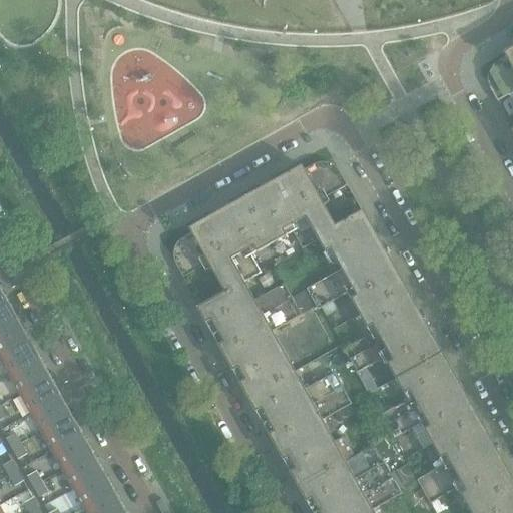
[(512,48),(505,53),(507,57),(497,62),(498,64),(492,67),(487,82),(491,88),(490,89),(497,102),(512,92),(512,48)]
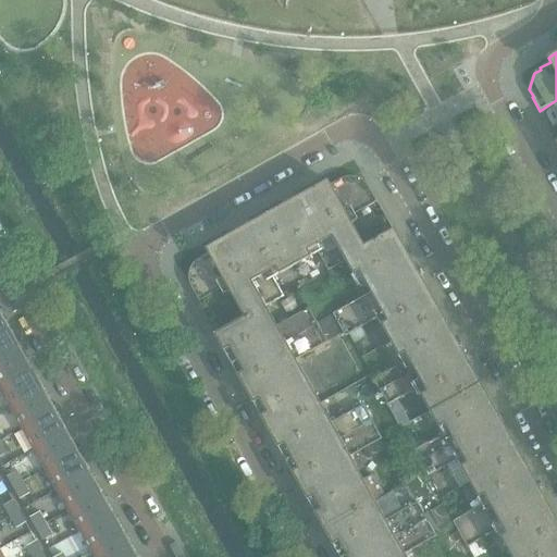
[(347,218),(376,202),(369,188),(368,188),(363,182),(347,177),(341,181),(341,180),(330,186),(327,182),(307,193),(307,194),(268,217),(295,265),(312,257),(308,250),(316,246),(330,272),(347,262),(345,258),(363,246),(347,218)]
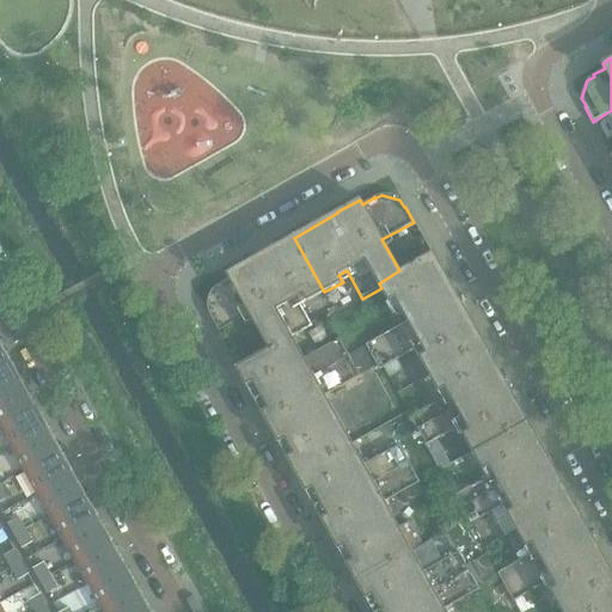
[(324,292),(294,238),(250,262),(250,261),(227,274),(230,279),(219,285),(219,286),(212,291),(207,308),(210,316),(209,316),(219,332),(250,314),(269,348),(269,349),(291,337),(311,325),(295,298),(304,294),(308,301),(324,292)]
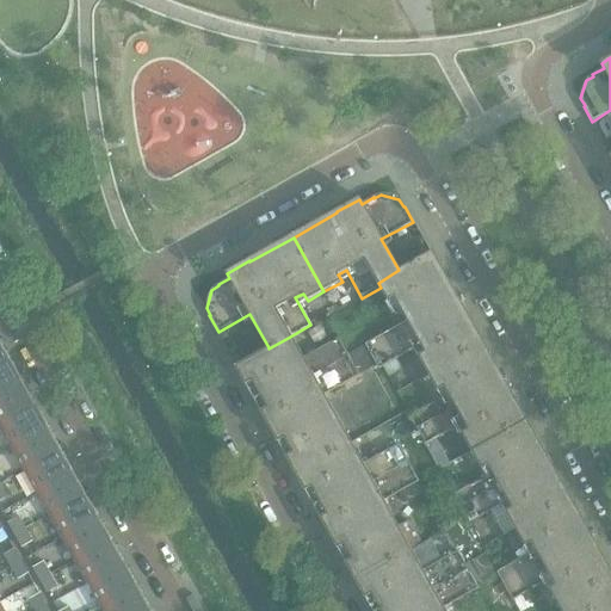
[(483,345),(464,310),(432,252),(399,270),(378,283),(381,288),(388,300),(394,296),(407,320),(363,345),(378,369),(381,366),(387,378),(402,370),(396,359),(421,345),(425,352),(419,356),(430,375),(483,345)]
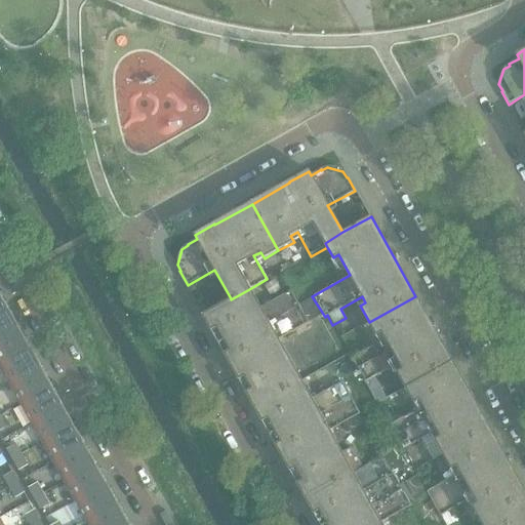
[(291,331),(309,322),(294,296),(291,290),(280,296),(259,308),(253,296),(249,289),(231,299),(231,298),(202,316),(211,332),(217,328),(225,339),(218,342),(219,346),(226,342),(231,351),(236,360),(229,363),(239,381),(245,377),(252,390),(245,393),(254,408),(301,381),(316,373),(291,331)]
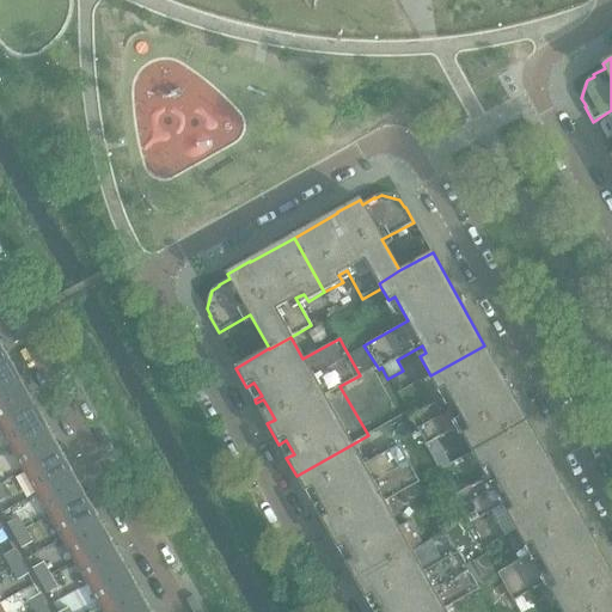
[(0,367),(11,361),(0,342),(0,367)]
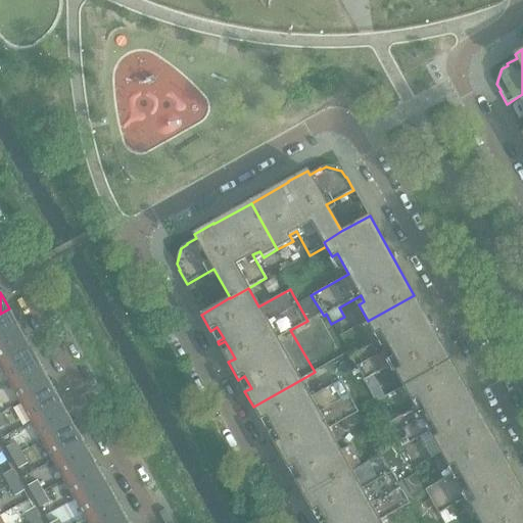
[(452,362),(435,333),(414,295),(368,321),(375,334),(380,331),(384,337),(350,357),(363,381),(398,362),(401,368),(395,371),(405,387),(452,362)]
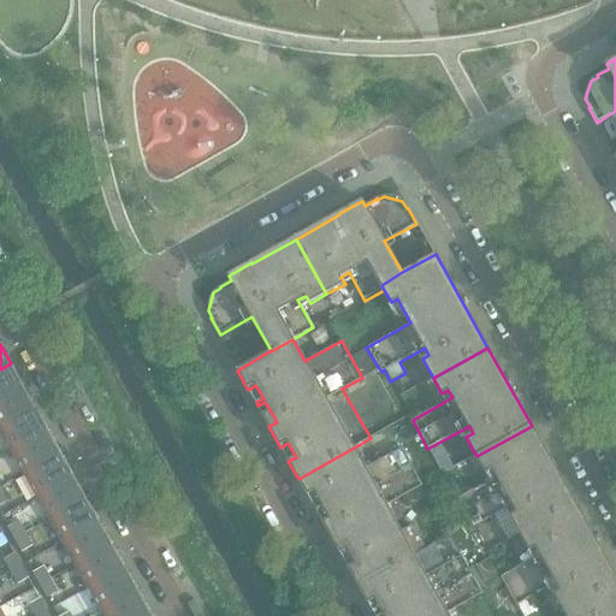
[(0,400),(23,386),(11,363),(0,369),(0,400)]
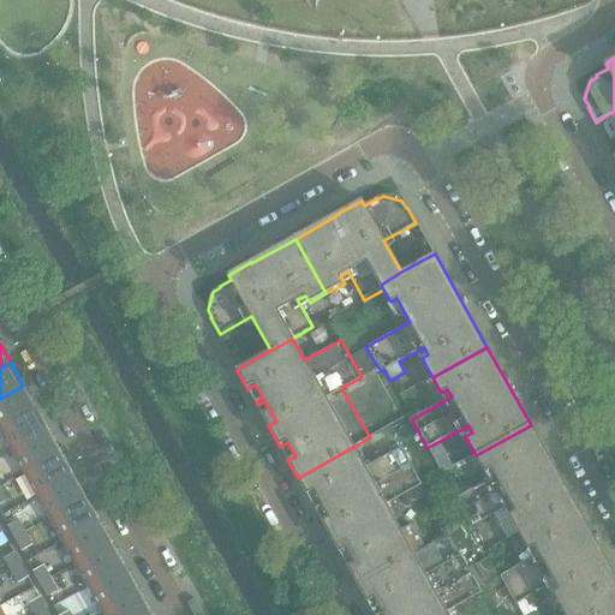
[(0,428),(36,408),(23,386),(0,399),(0,428)]
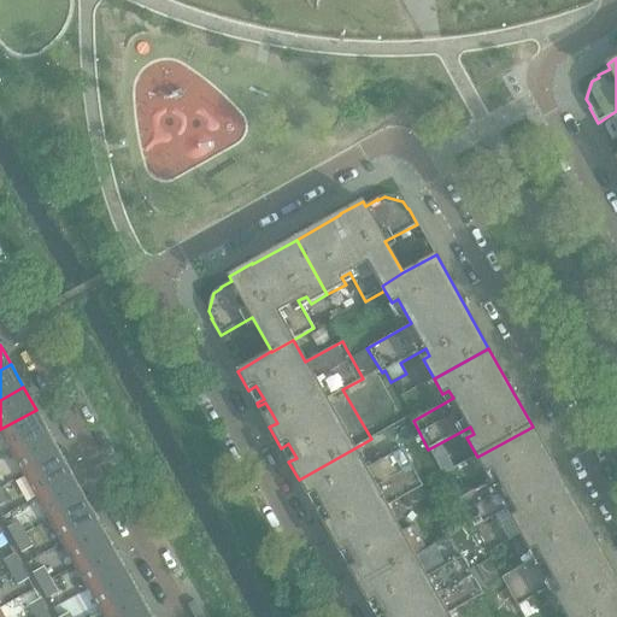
[(48,433),(36,410),(0,429),(0,433),(11,453),(48,433)]
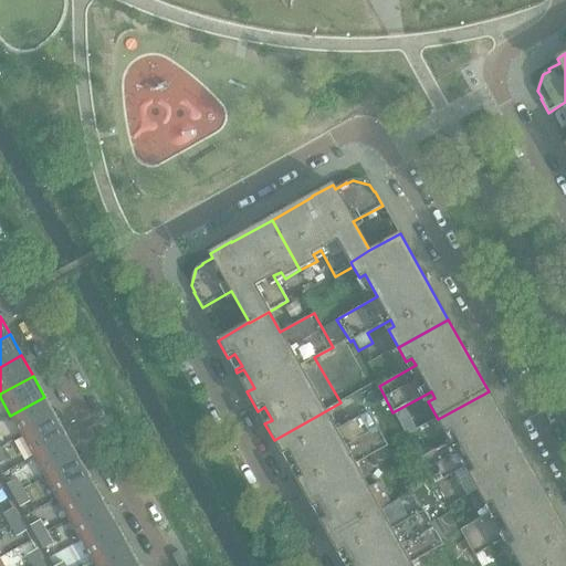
[(528,462),(512,433),(489,391),(438,419),(447,435),(453,431),(457,438),(419,458),(435,484),(472,464),(475,471),(470,474),(478,490),(528,462)]
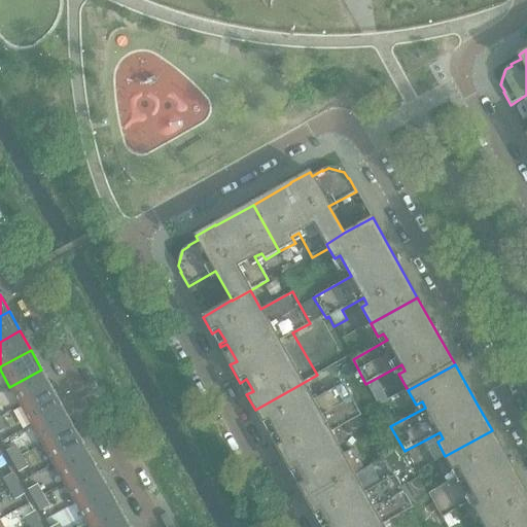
[(53,389),(41,370),(9,387),(21,407),(53,389)]
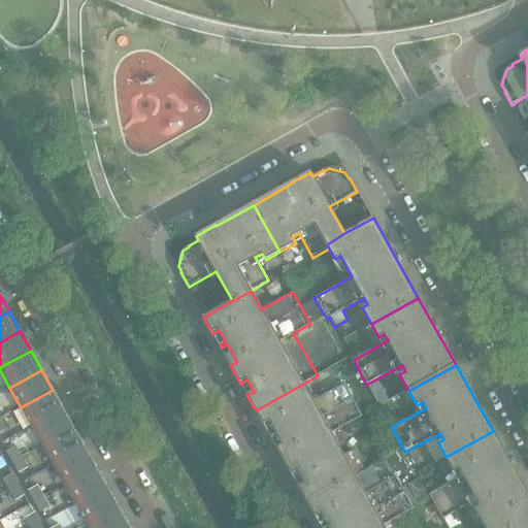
[(343,456),(330,433),(342,427),(349,436),(367,426),(362,416),(362,417),(343,385),(314,401),(303,384),(256,410),(264,426),(270,422),(277,433),(271,436),(272,439),(278,436),(289,454),(282,457),(292,475),(298,471),(305,484),(298,487),(307,502),(355,475),(370,467),(359,447),(343,456)]
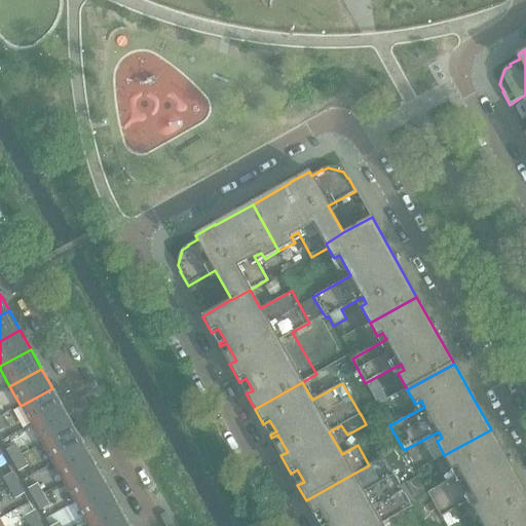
[(63,408),(52,388),(21,406),(31,425),(63,408)]
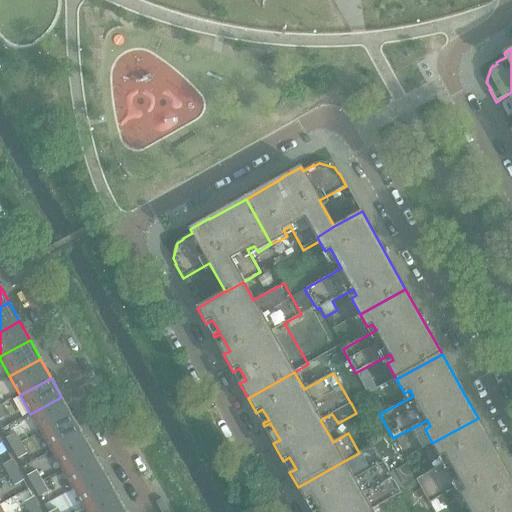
[(72,416),(61,397),(30,414),(41,433),(72,416)]
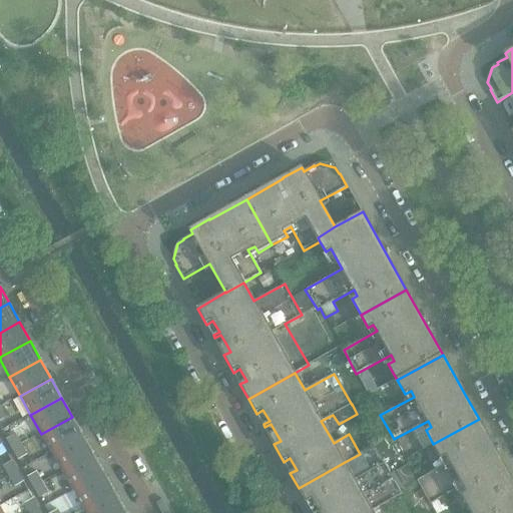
[(82,435),(72,417),(41,434),(51,453),(82,435)]
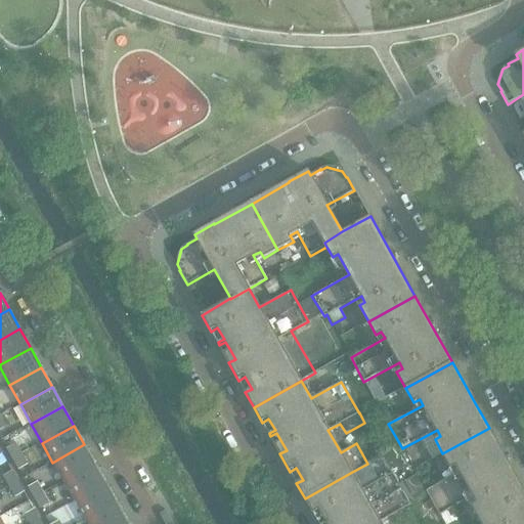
[(523,497),(523,490),(511,466),(489,428),(442,453),(450,469),(456,466),(461,472),(426,490),(440,515),(459,505),(469,523),(476,523),(481,522),(523,497)]
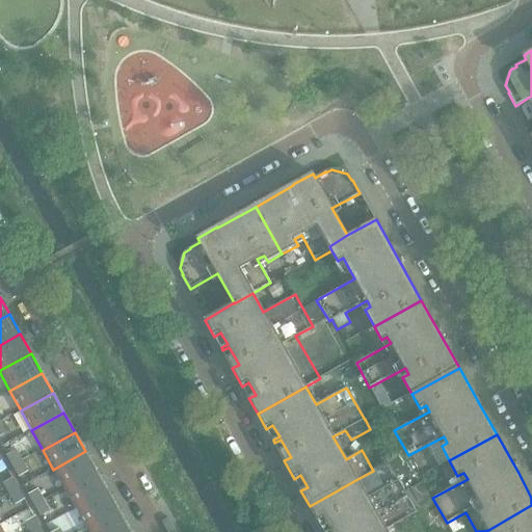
[(22,461),(16,451),(6,456),(12,467),(22,461)]
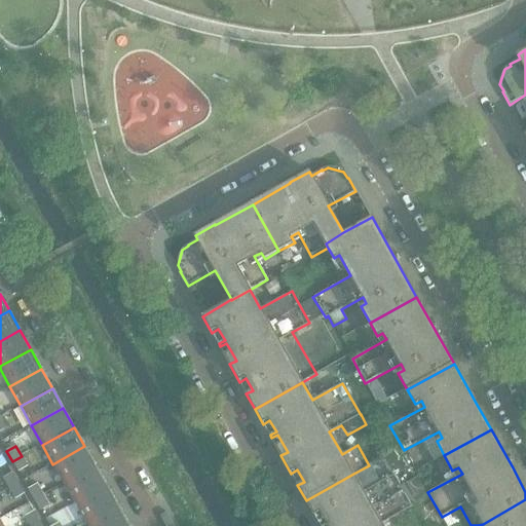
[(96,465),(84,446),(52,464),(64,484),(96,465)]
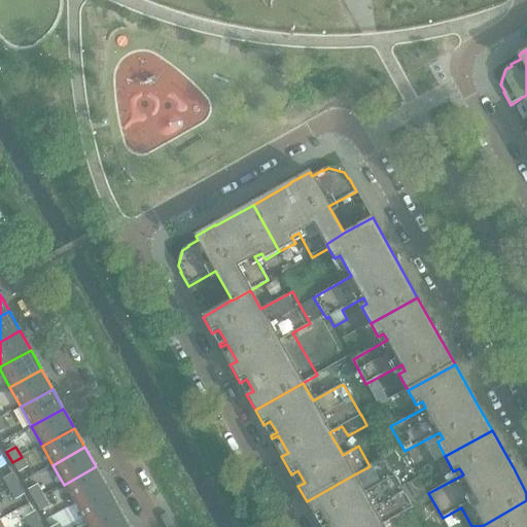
[(27,468),(22,457),(12,462),(19,473),(27,468)]
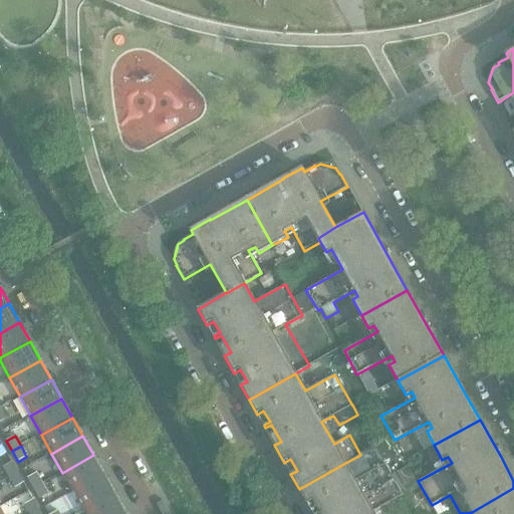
[(103,474),(93,455),(62,473),(72,492),(103,474)]
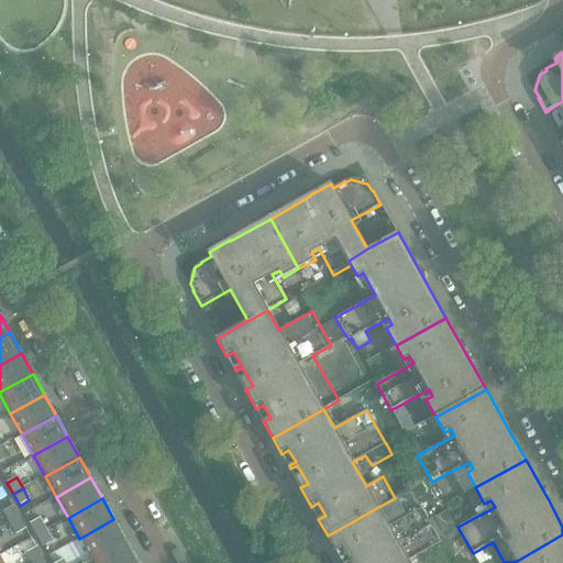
[(19,518),(12,506),(3,511),(9,523),(19,518)]
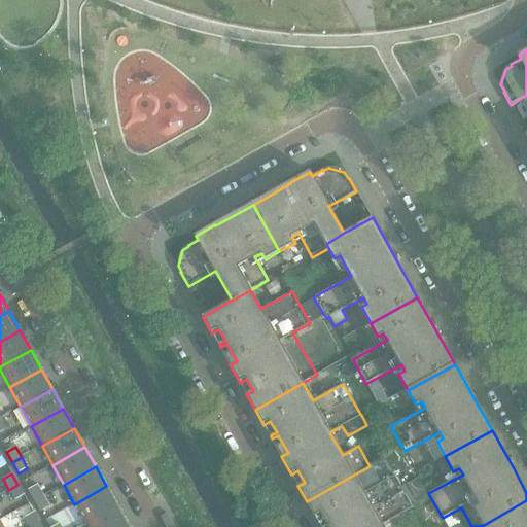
[(383,526),(382,525),(413,507),(395,476),(364,493),(354,475),(307,501),(315,517),(321,514),(328,525),(324,526),(383,526)]
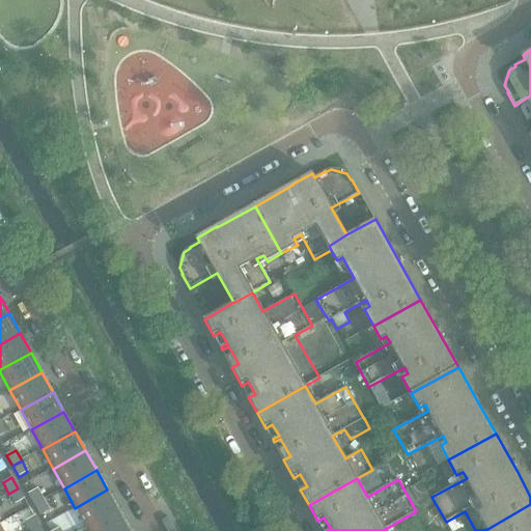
[(24,499),(18,488),(8,494),(15,504),(24,499)]
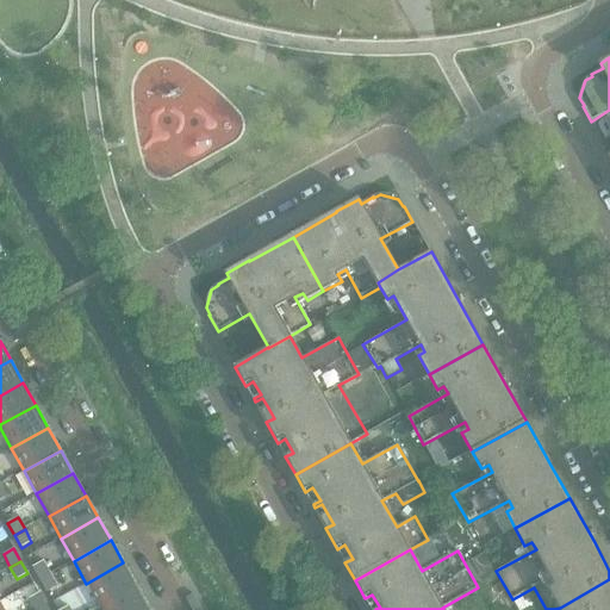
[(50,574),(43,561),(32,567),(39,580),(50,574)]
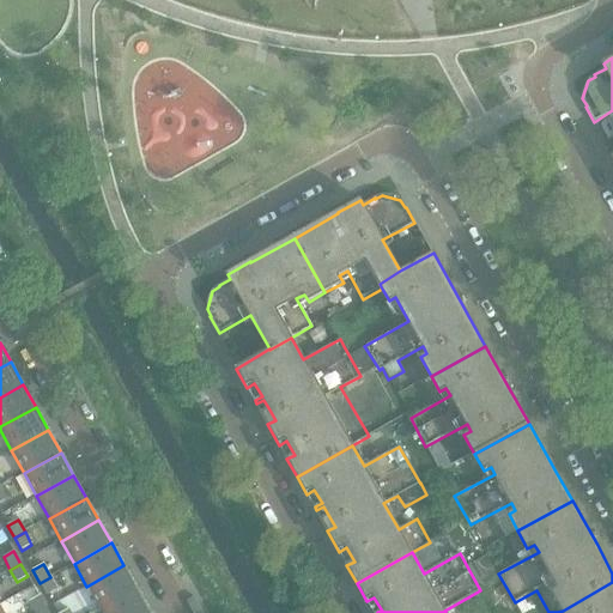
[(137,588),(123,565),(86,587),(99,608),(137,588)]
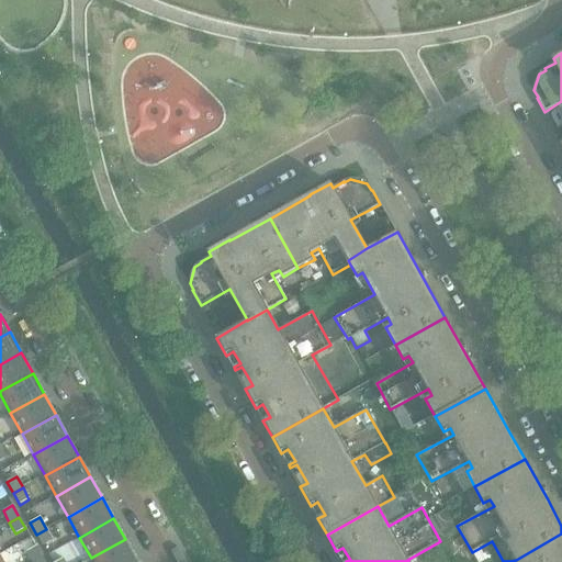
[(53,540),(46,529),(36,535),(43,546),(53,540)]
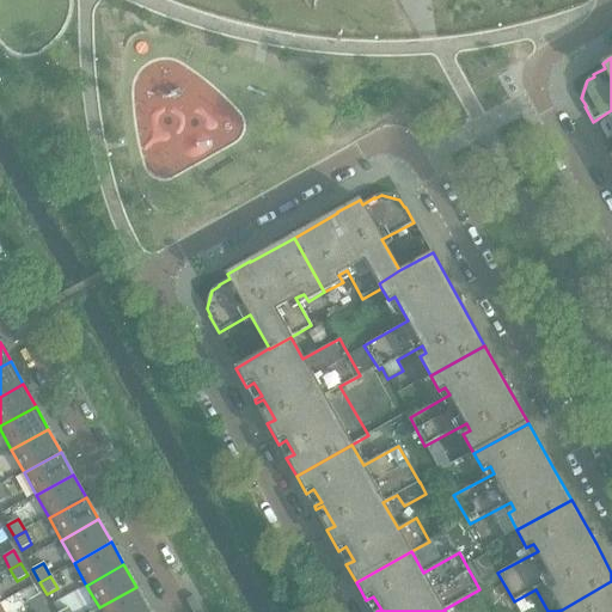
[(611,611),(611,581),(562,610),(563,611),(611,611)]
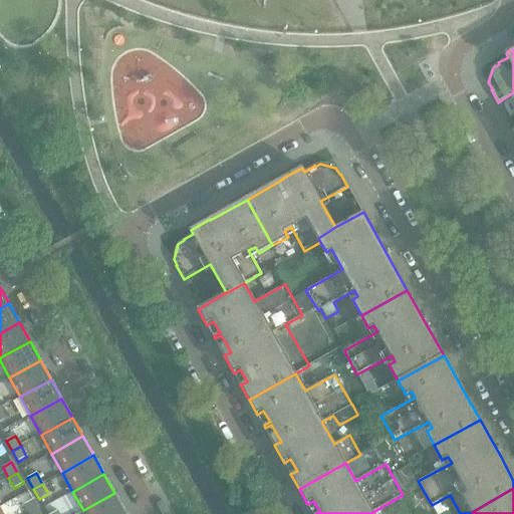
[(120,513),(125,512),(114,493),(83,510),(85,513),(120,513)]
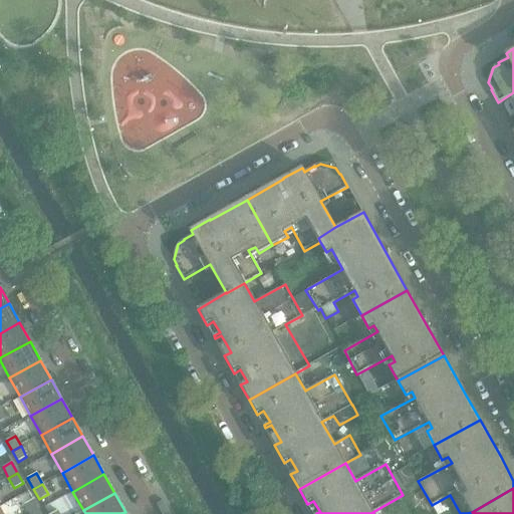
[(31,513),(38,510),(32,500),(24,505),(28,513),(31,513)]
